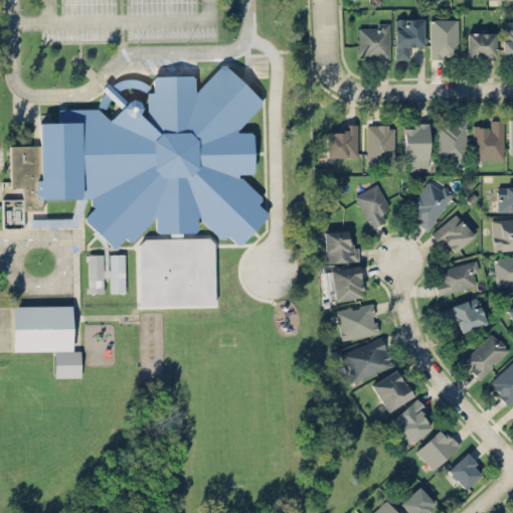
[(413,59),(413,49),(423,49),(423,20),(395,20),(395,59),(413,59)]
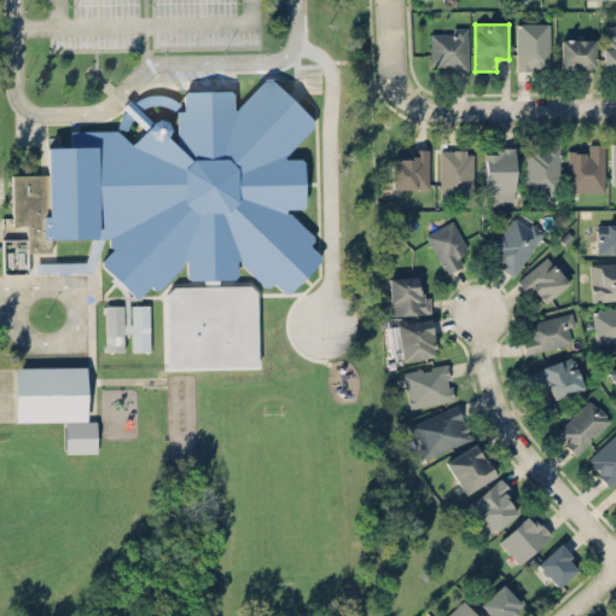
[(518,71),(551,71),(551,24),(518,24),(518,71)]
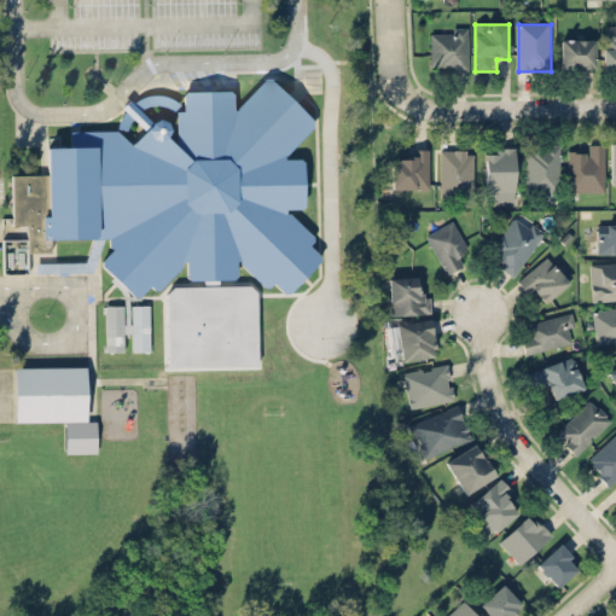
[(604,71),(615,71),(615,27),(604,27),(604,71)]
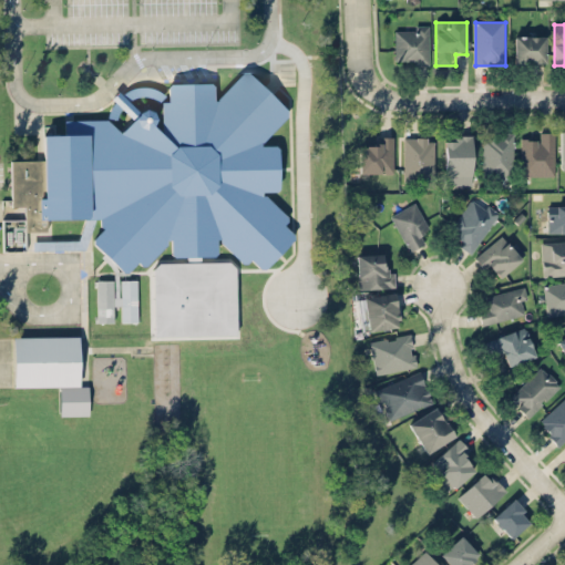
[(431,27),(397,27),(397,65),(431,65),(431,27)]
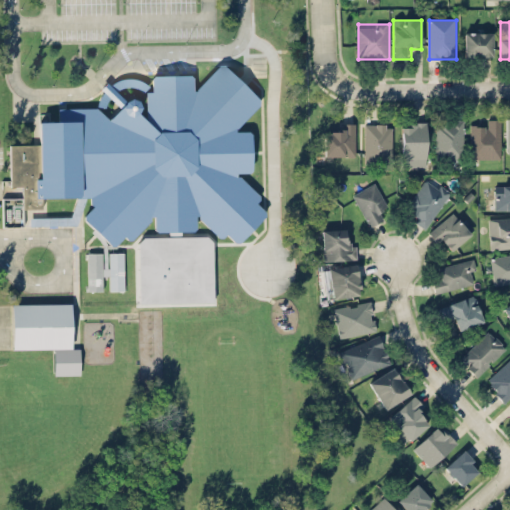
[(494,33),(465,33),(465,60),(494,60),(494,33)]
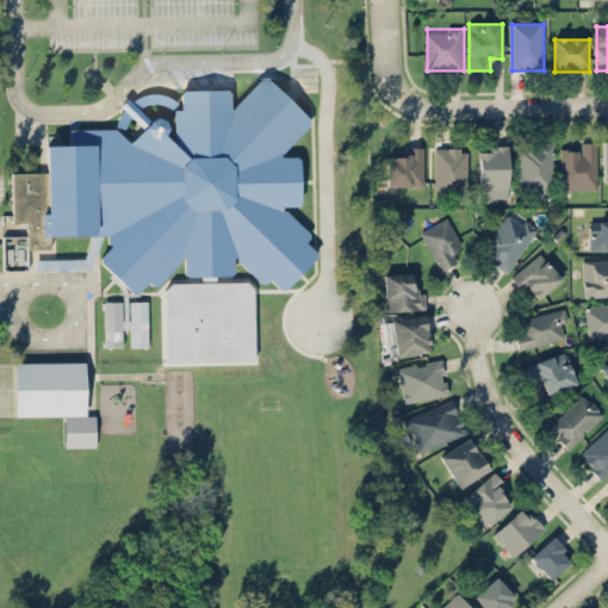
[(48,147),(72,146),(72,131),(117,129),(131,144),(152,121),(159,117),(167,121),(171,128),(167,136),(177,146),(177,110),(184,110),(184,91),(233,91),(233,107),(265,76),(314,122),(280,157),(302,156),(303,206),(283,208),(314,237),(308,242),(321,255),(286,292),(273,279),(266,286),(235,256),(236,278),(186,277),(186,256),(156,289),(149,283),(137,295),(99,260),(113,247),(110,243),(110,236),(53,237),(53,250),(28,250),(28,223),(14,223),(14,173),(48,172),(48,147)]
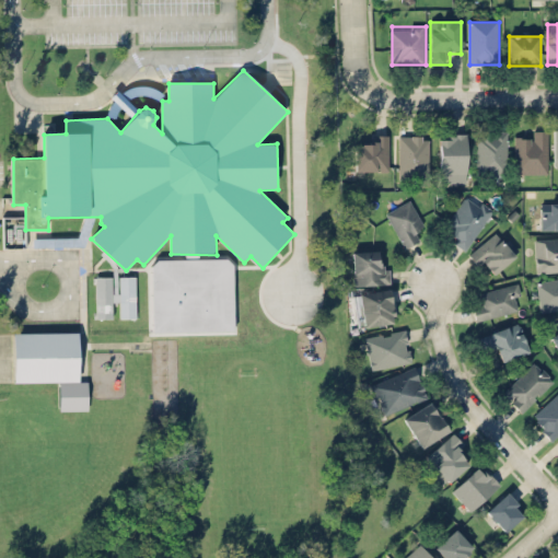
[(550,175),(550,131),(530,131),(530,141),(516,141),(516,175),(550,175)]
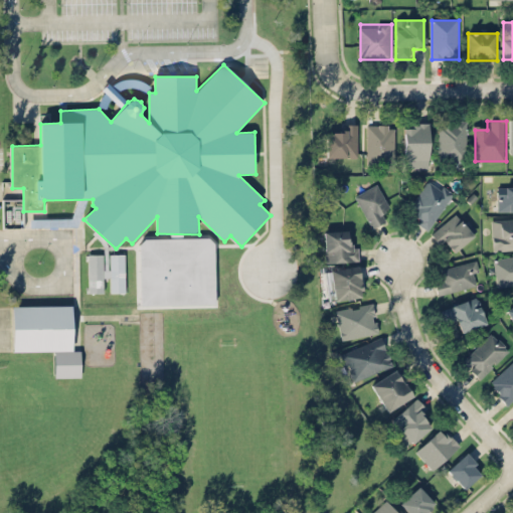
[(468,123),(440,123),(440,163),(468,163),(468,123)]
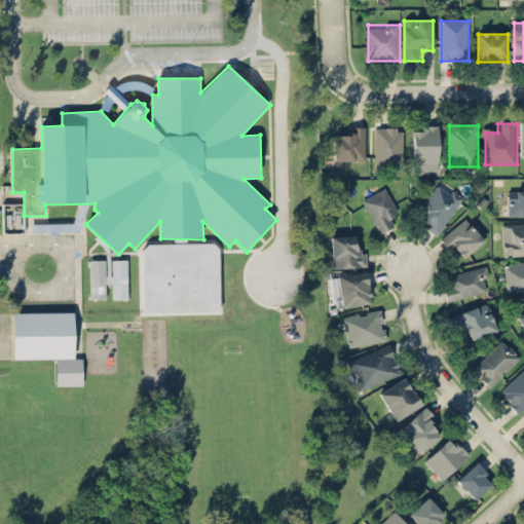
[(366,161),(366,127),(345,127),(345,139),(334,139),(335,161),(366,161)]
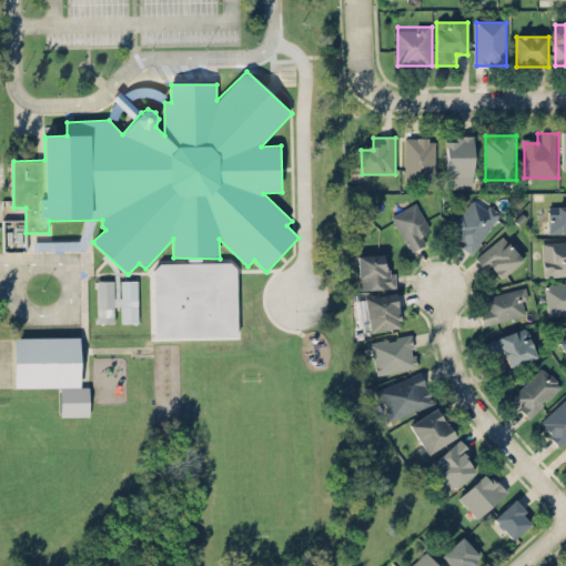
[(474,187),(474,138),(447,138),(447,187),(474,187)]
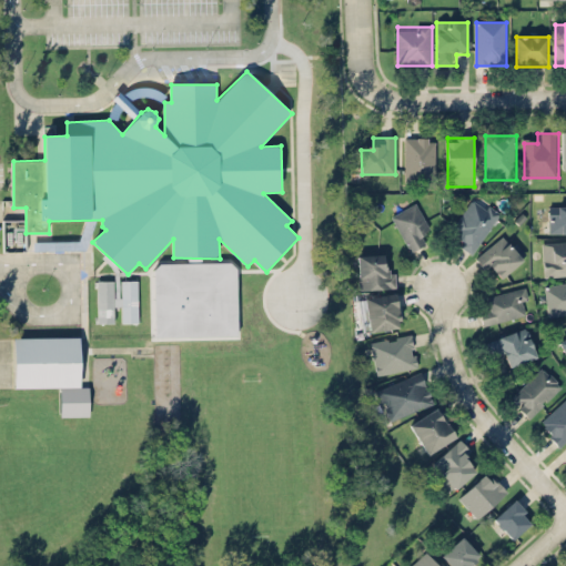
[(406,139),(406,183),(437,183),(437,139),(406,139)]
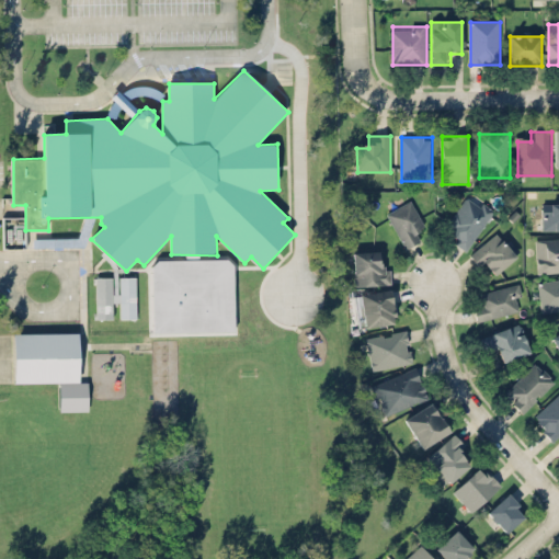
[(495,210),(469,194),(449,226),(457,230),(451,240),(469,252),(495,210)]
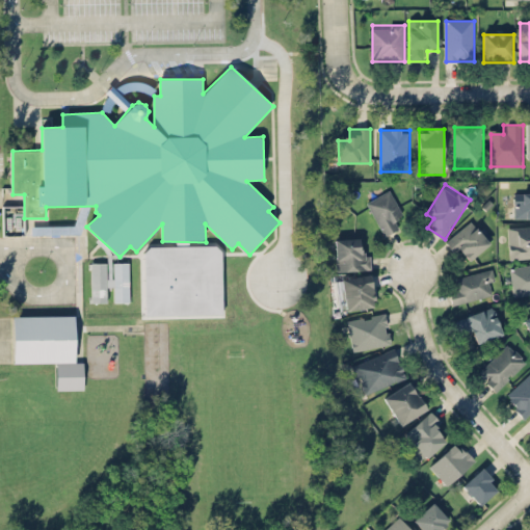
[(386,236),(401,229),(396,219),(403,215),(391,191),(368,203),(386,236)]
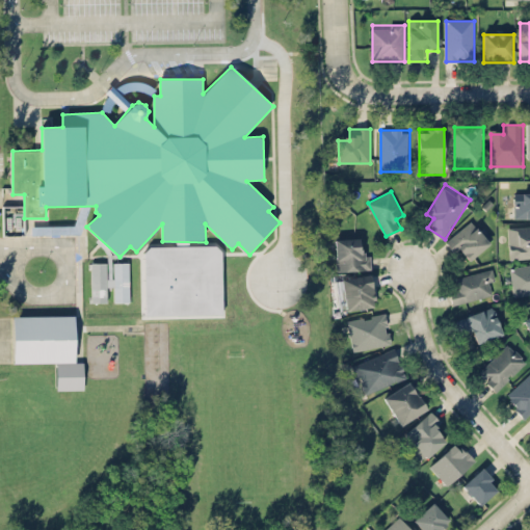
[(529,193),(514,193),(514,219),(529,219),(529,193)]
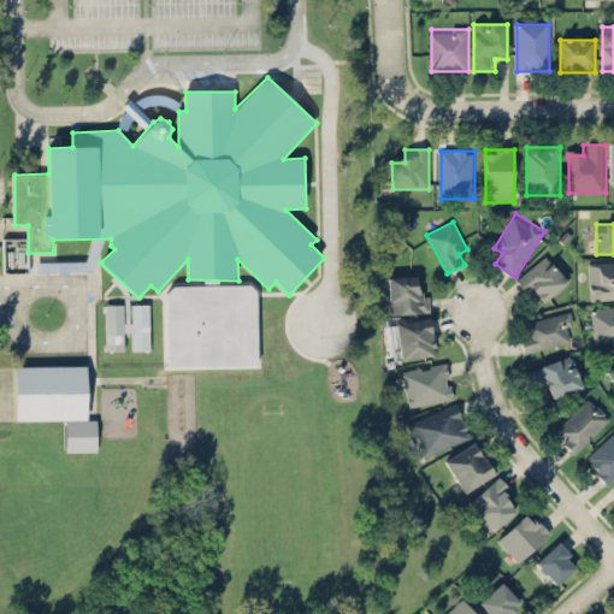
[(519,281),(539,306),(572,281),(551,255),(519,281)]
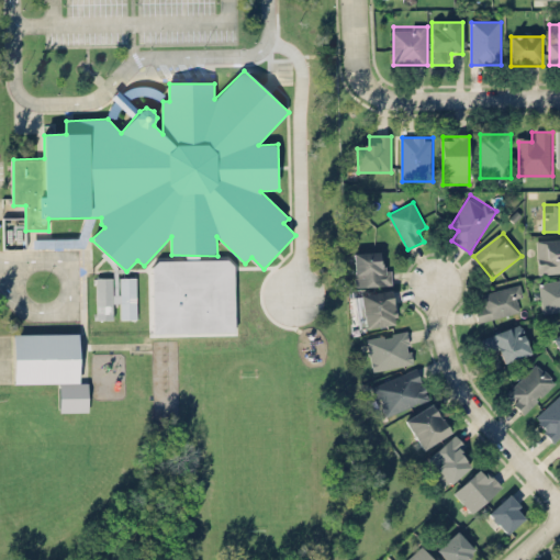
[(539,275),(559,272),(559,238),(537,241),(539,275)]
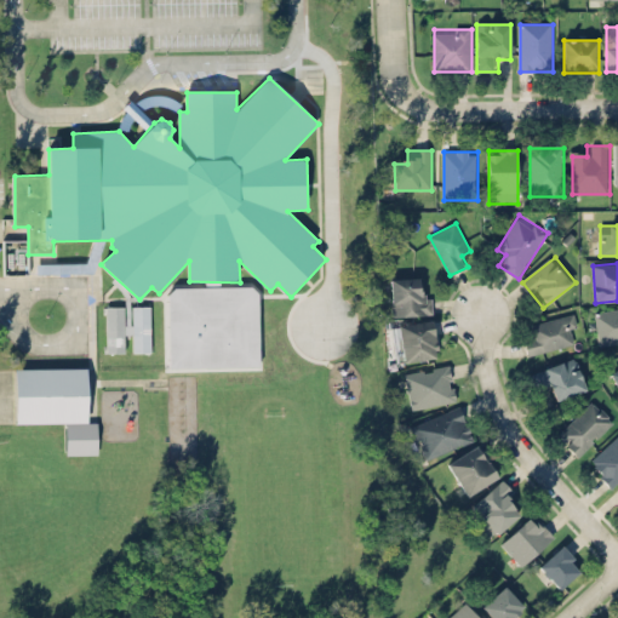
[(431,316),(431,291),(418,291),(418,279),(393,280),(393,318),(431,316)]
